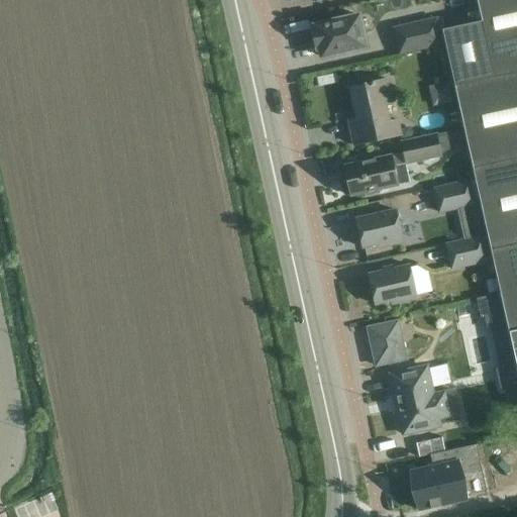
[(464,0),(468,11),(480,9),(477,0),(464,0)]
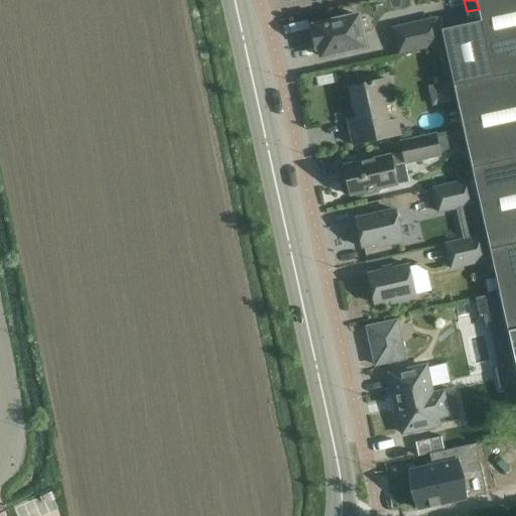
[(515,0),(476,0),(479,9),(481,21),(494,79),(515,73),(515,0)]
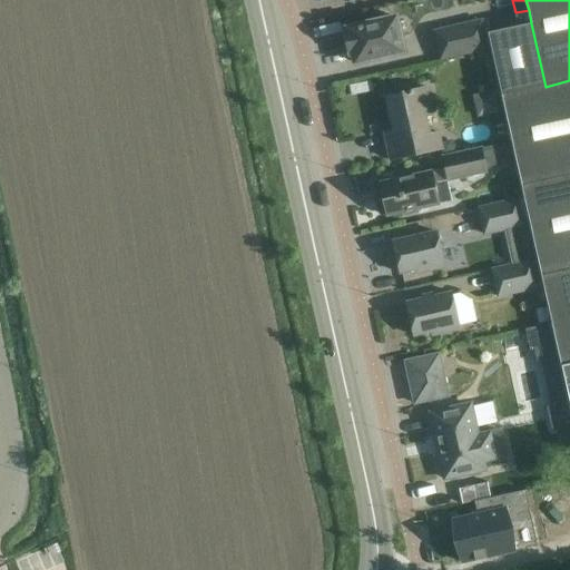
[(355,64),(371,59),(372,60),(385,57),(404,52),(400,35),(395,36),(391,19),(347,28),(349,35),(345,35),(349,52),(353,51),(355,64)]
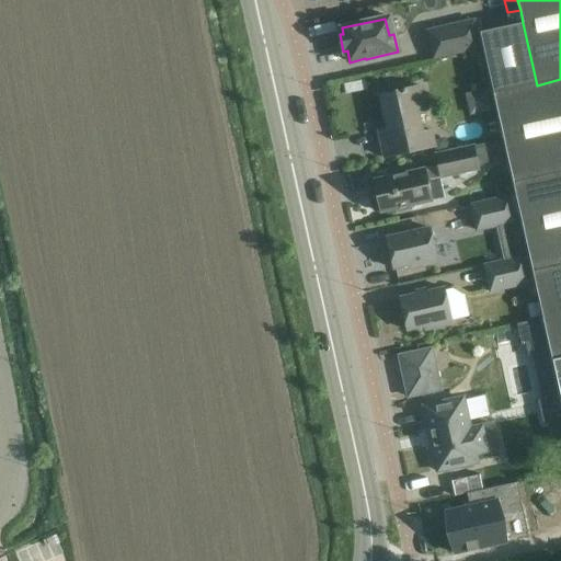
[(427,31),(434,59),(483,48),(494,94),(537,86),(523,23),(477,33),(474,20),(427,31)]
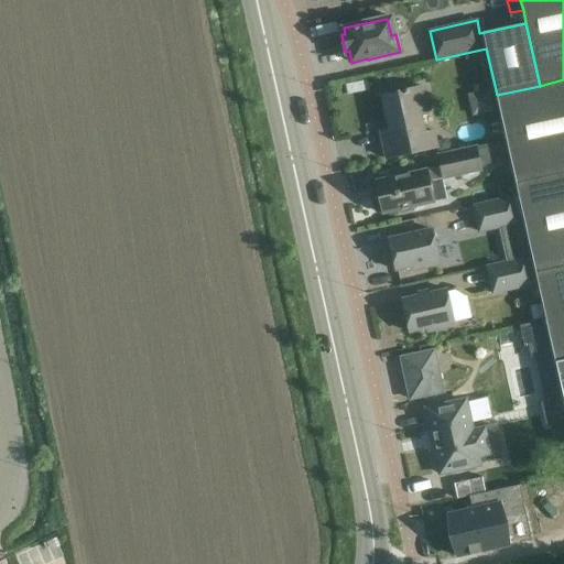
[(563,79),(540,86),(497,95),(516,184),(563,173),(563,79)]
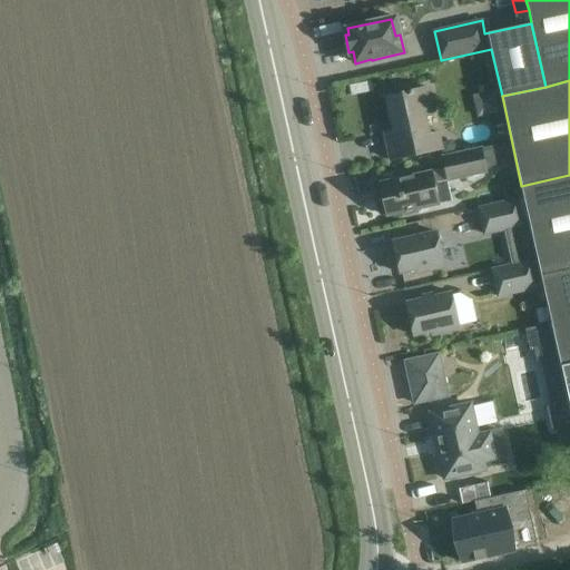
[(433,112),(428,87),(386,97),(394,131),(385,134),(392,160),(441,149),(438,133),(429,135),(424,114),(433,112)]
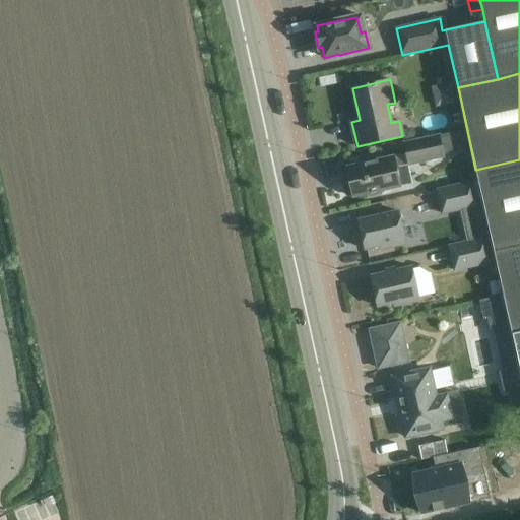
[(413,127),(401,130),(402,136),(404,141),(415,138),(413,127)]
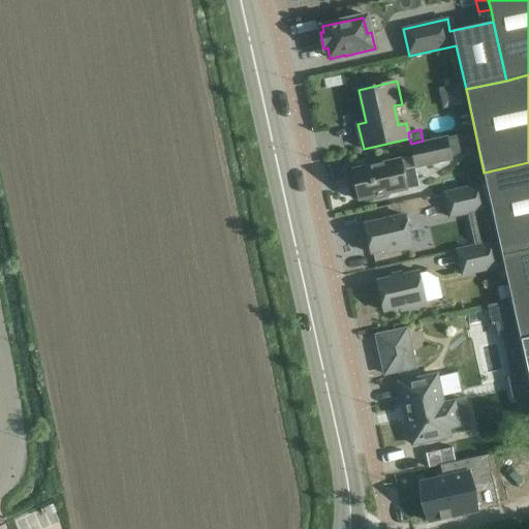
[(401,159),(403,170),(415,167),(452,160),(446,136),(410,145),(413,157),(401,159)]
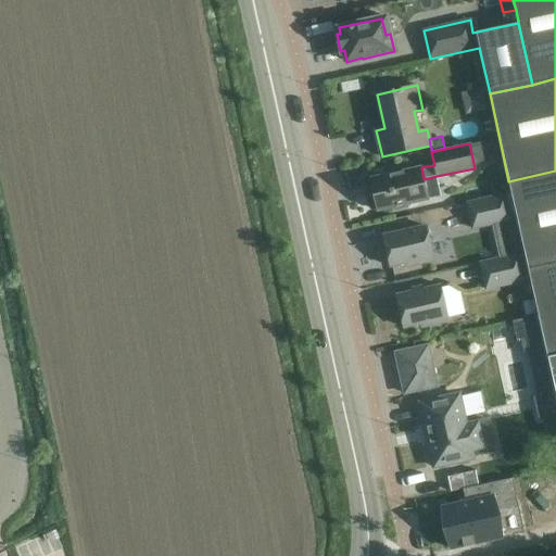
[(421,167),(370,178),(375,196),(371,196),(375,210),(377,209),(378,211),(393,207),(394,211),(408,207),(407,204),(428,200),(424,179),(421,167)]
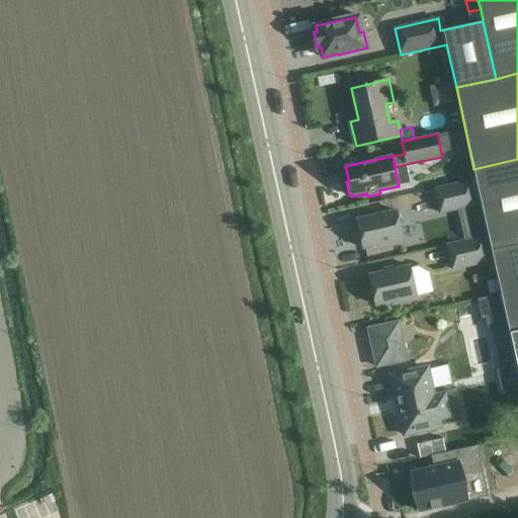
[(517,244),(517,159),(473,169),(492,251),(517,244)]
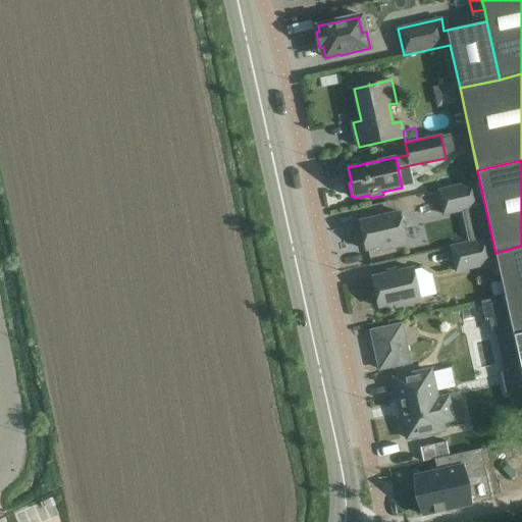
[(479,207),(474,183),(438,191),(444,215),(479,207)]
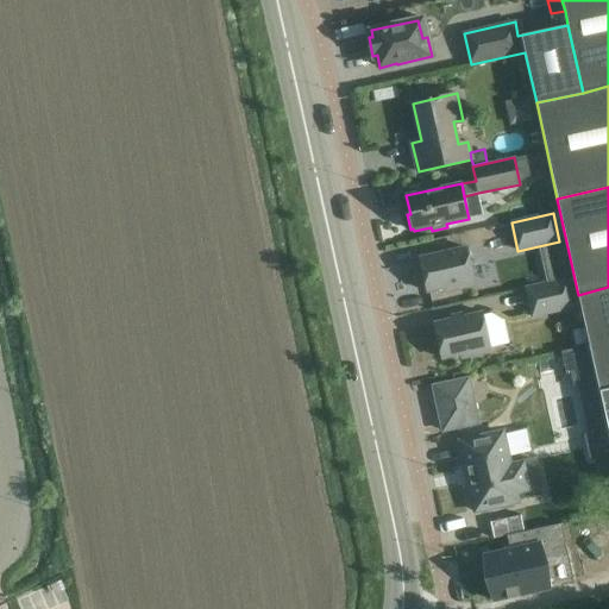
[(507,227),(466,230),(466,246),(508,244),(507,227)]
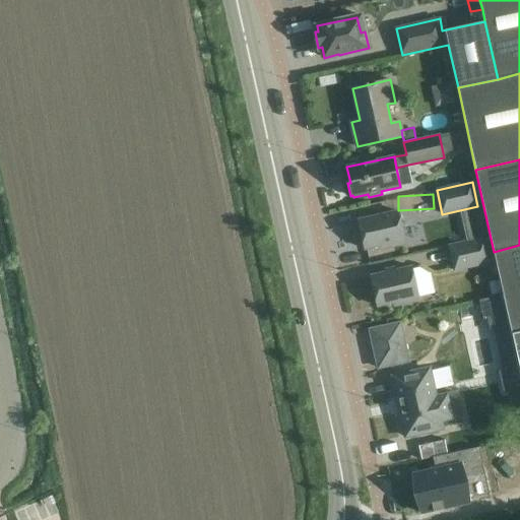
[(406,244),(399,211),(359,220),(365,249),(380,246),(381,250),(406,244)]
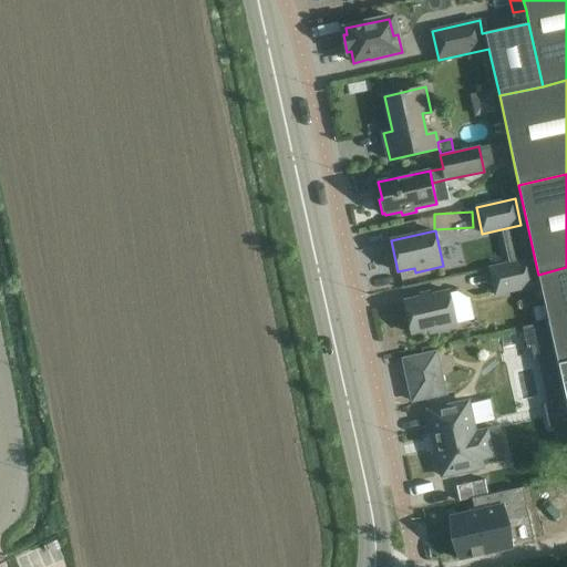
[(535,286),(528,260),(490,269),(496,295),(535,286)]
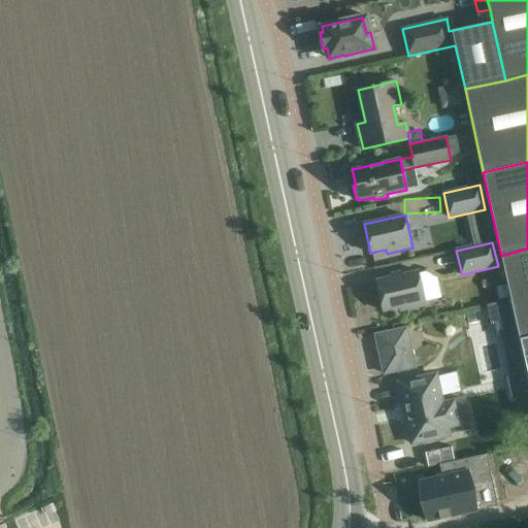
[(527,336),(527,249),(501,256),(507,285),(510,297),(510,299),(516,320),(520,338),(527,336)]
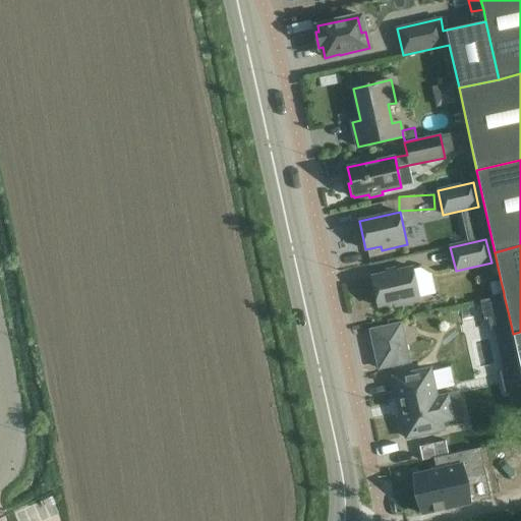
[(431,266),(431,253),(412,253),(411,265),(431,266)]
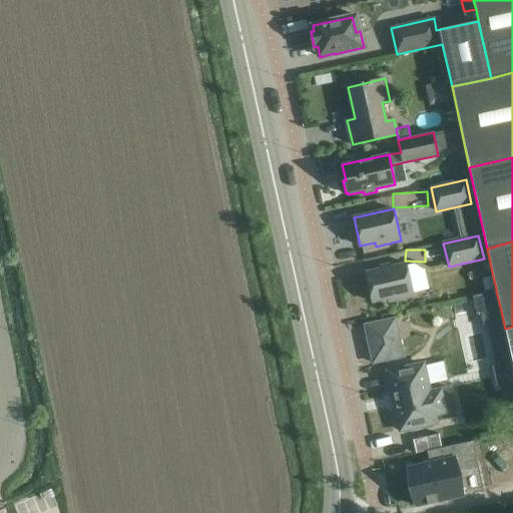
[(414,297),(407,264),(366,273),(373,303),(388,299),(388,303),(414,297)]
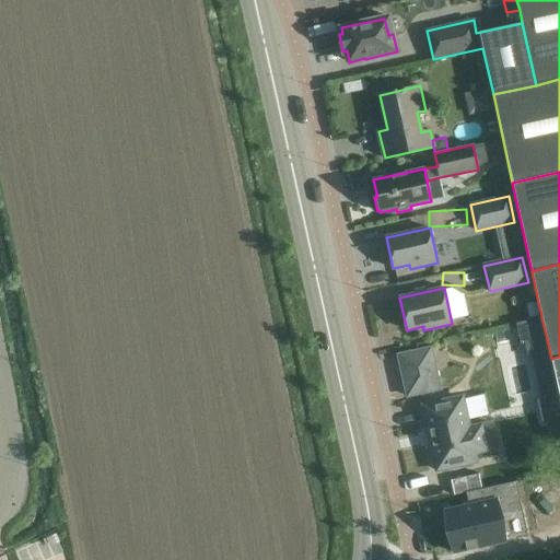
[(538,302),(526,304),(529,318),(541,315),(538,302)]
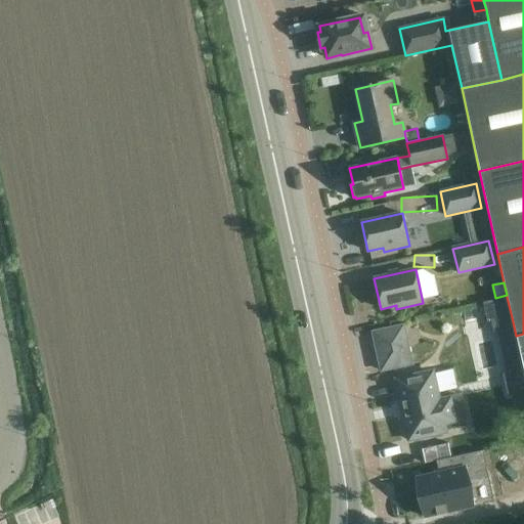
[(512,317),(507,297),(483,302),(487,322),(512,317)]
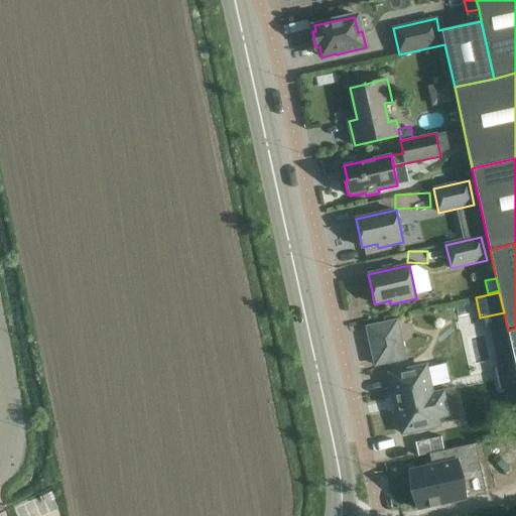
[(405,359),(397,320),(367,328),(375,365),(405,359)]
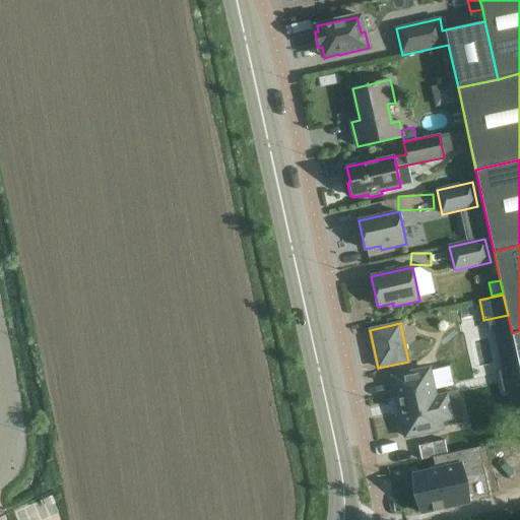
[(436,398),(429,369),(393,377),(398,400),(400,399),(403,413),(401,413),(406,437),(442,429),(441,420),(463,415),(458,393),(436,398)]
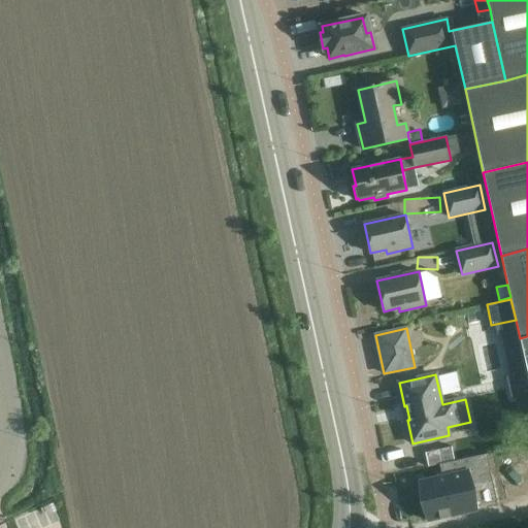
[(451,447),(425,453),(428,467),(454,461),(451,447)]
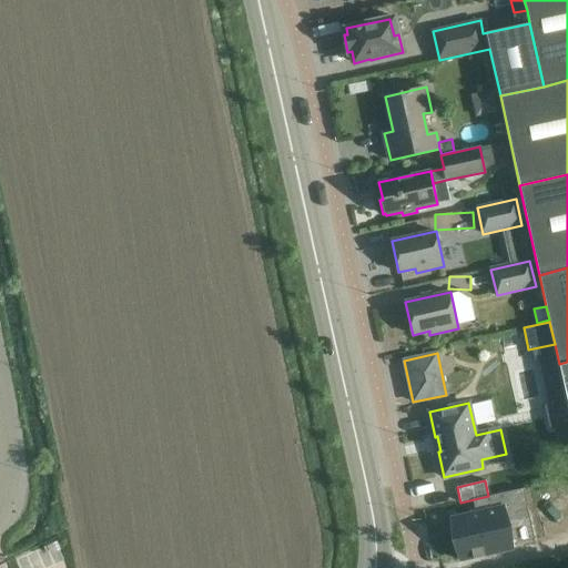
[(567,482),(537,489),(543,516),(567,509),(567,482)]
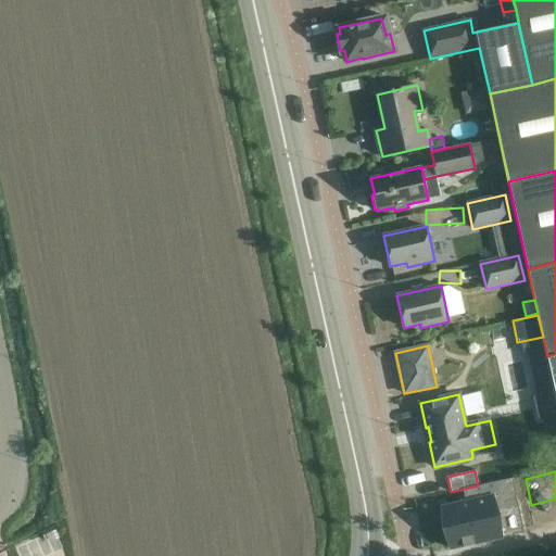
[(466,502),(442,507),(451,548),(502,538),(496,513),(509,510),(507,502),(517,500),(512,478),(463,490),(466,502)]
